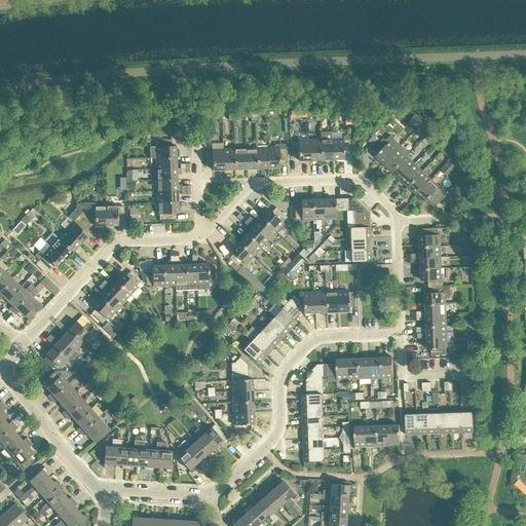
[(425,136),(429,130),(426,127),(422,124),(417,129),(424,137),(425,136)]
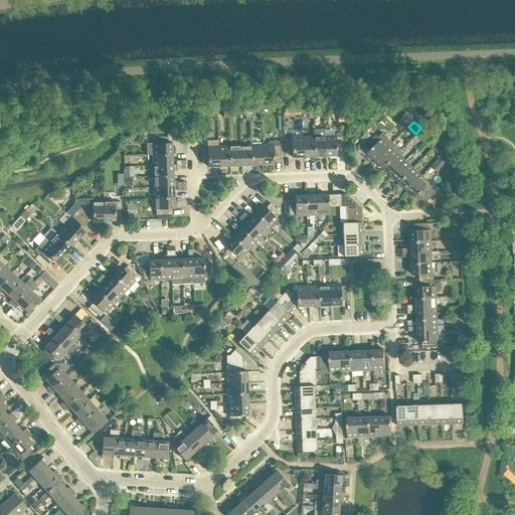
[(314,136),(313,136),(314,156),(325,156),(324,136),(323,136),(323,129),(313,130),(314,136)]
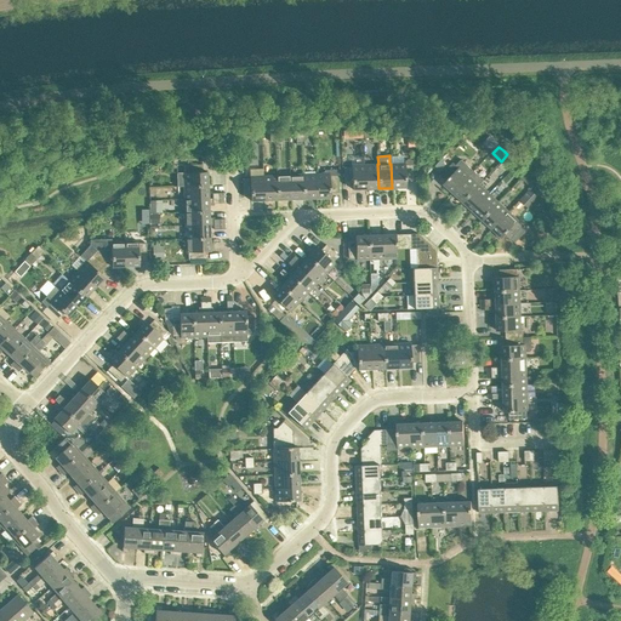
[(438,172),(445,165),(440,161),(434,167),(438,172)]
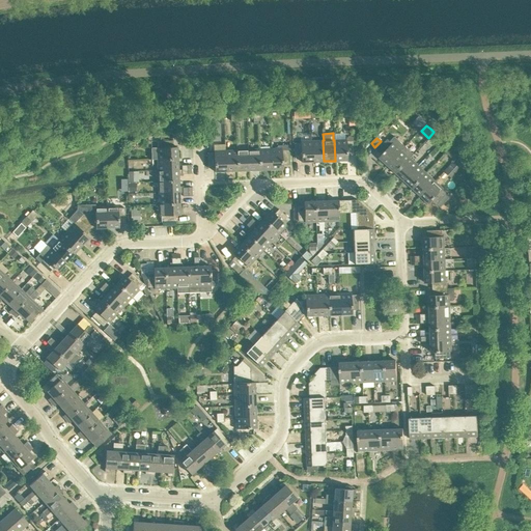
[(380,158),(388,165),(401,150),(393,142),(392,144),(388,139),(378,150),(382,155),(380,158)]
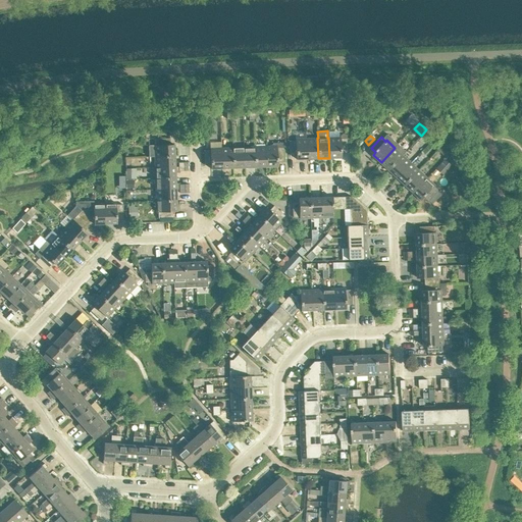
[(317,138),(307,139),(307,159),(318,158),(317,138)]
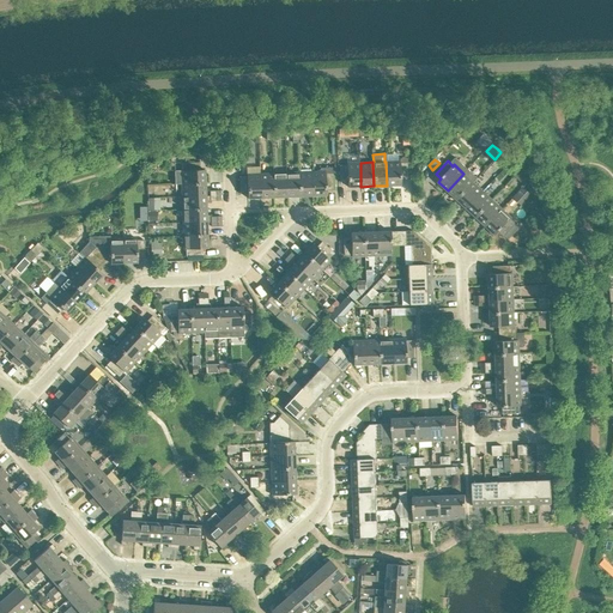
[(399,162),(386,162),(387,186),(400,184),(400,180),(407,180),(407,163),(399,163),(399,162)]
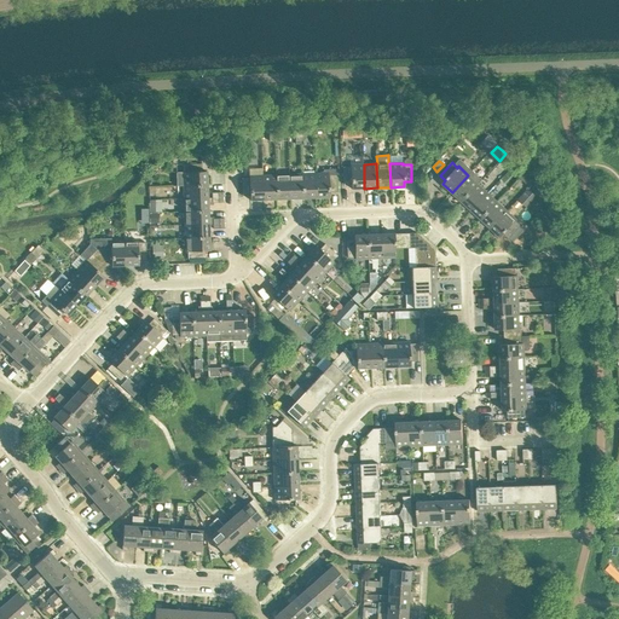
[(516,174),(520,178),(525,172),(515,163),(510,169),(516,174)]
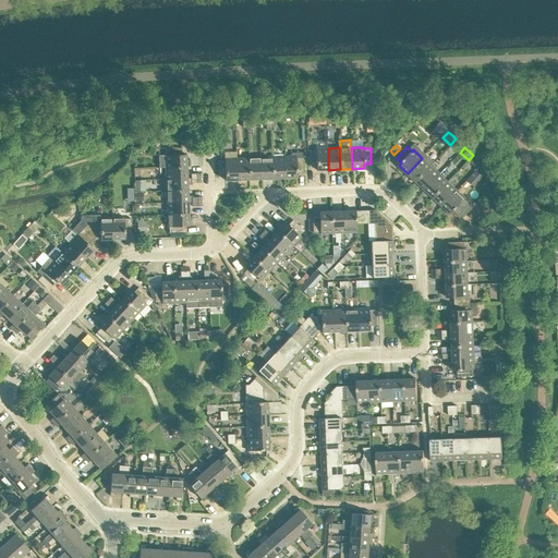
[(165,155),(165,168),(186,167),(185,155),(181,155),(181,148),(166,148),(166,155),(165,155)]
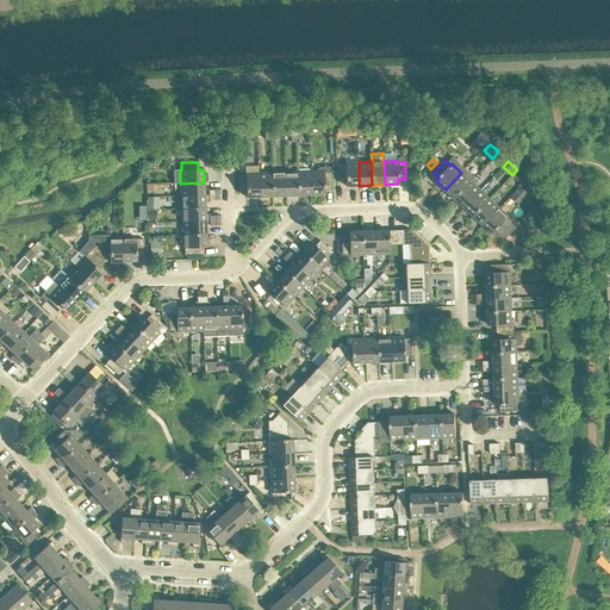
[(359,186),(359,162),(344,162),(344,165),(337,165),(338,181),(346,181),(346,186),(359,186)]
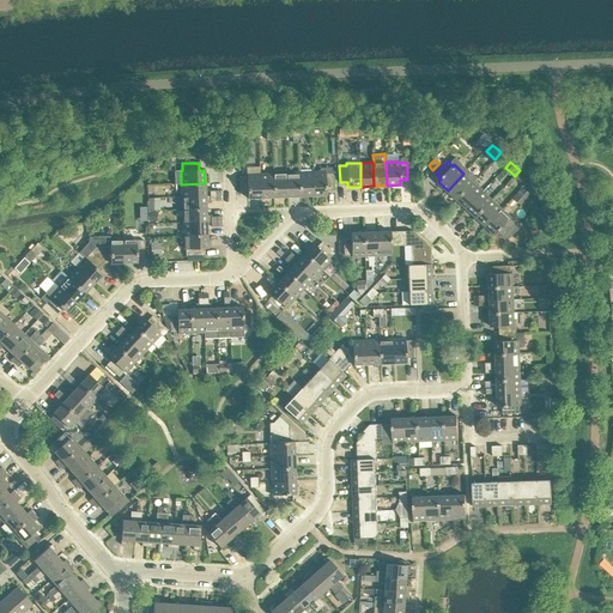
[(319,171),(311,171),(313,195),(326,195),(326,190),(333,190),(332,174),(334,174),(334,168),(320,169),(319,171)]
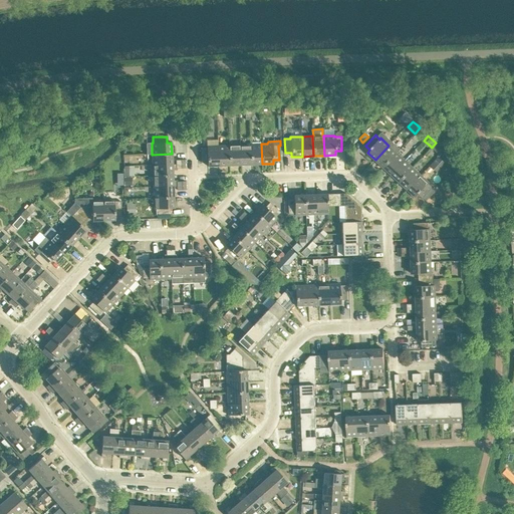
[(375,160),(383,168),(397,153),(400,150),(393,142),(389,146),(375,160)]
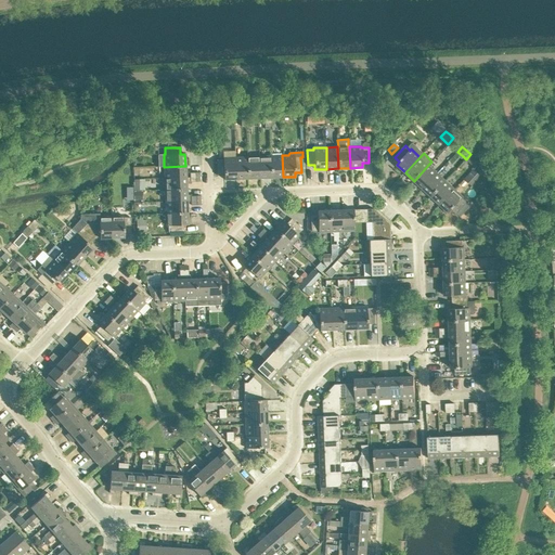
[(282,155),(270,156),(271,178),(283,177),(282,155)]
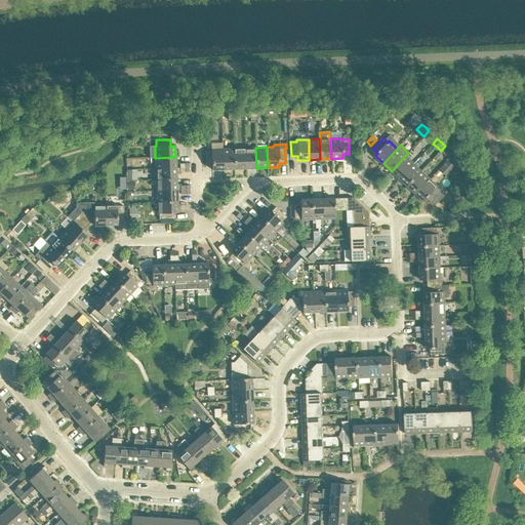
[(244,148),(234,149),(234,169),(245,168),(244,148)]
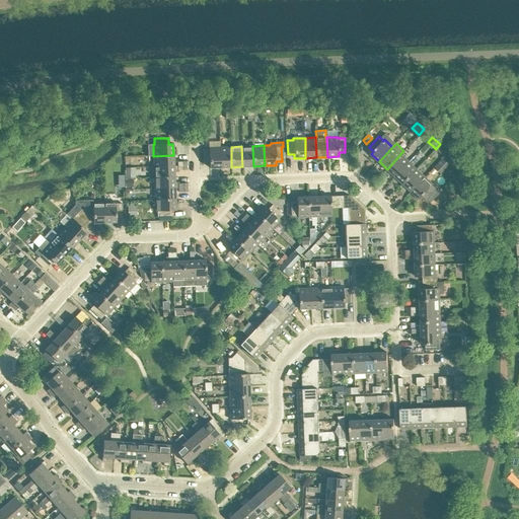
[(252,146),(241,146),(242,166),(253,166),(252,146)]
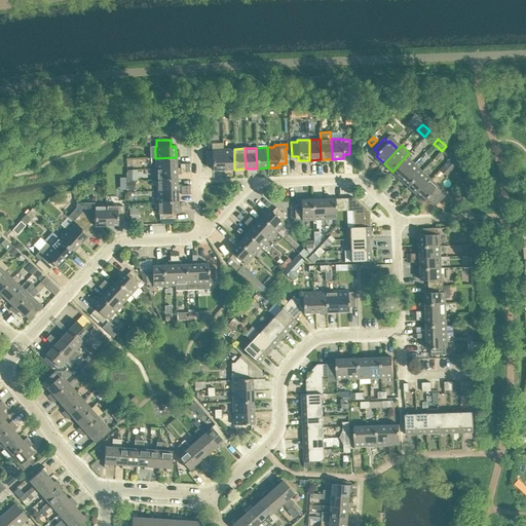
[(224,170),(223,149),(212,150),(212,151),(204,151),(205,166),(212,166),(212,171),(224,170)]
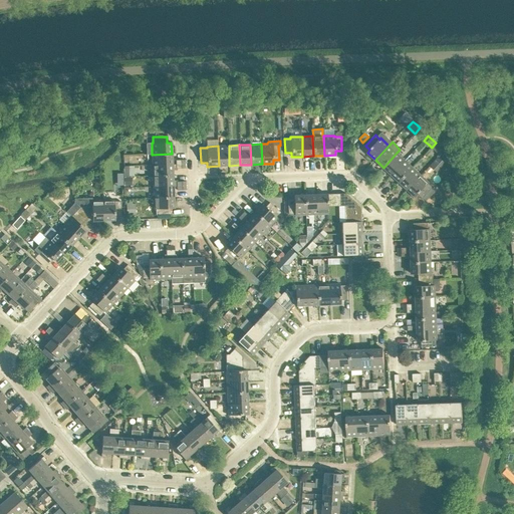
[(229,146),(218,146),(219,166),(229,166),(229,146)]
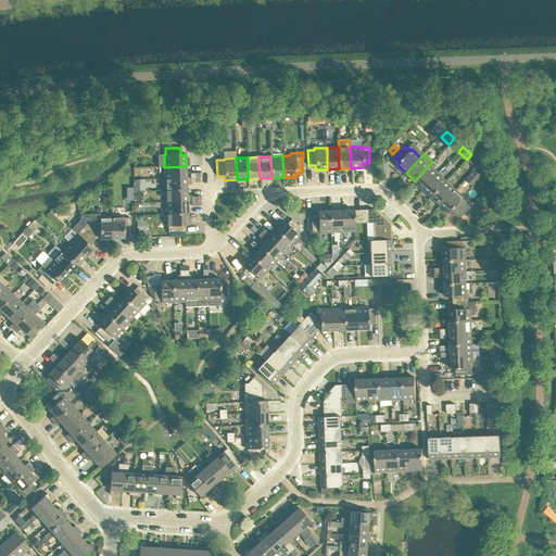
[(415,181),(424,189),(438,173),(429,165),(415,181)]
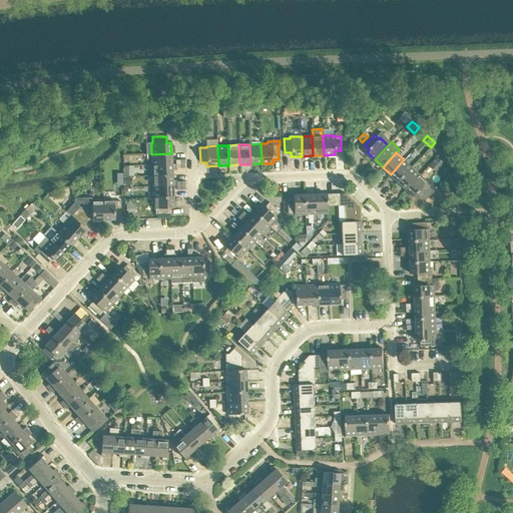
[(151,154),(151,164),(171,164),(171,153),(151,154)]
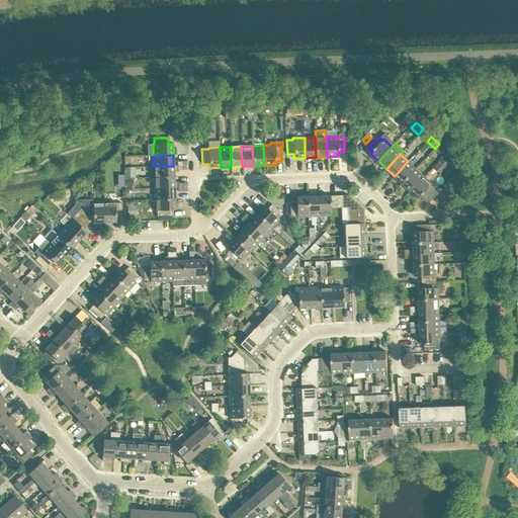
[(432,167),(441,175),(449,166),(441,158),(432,167)]
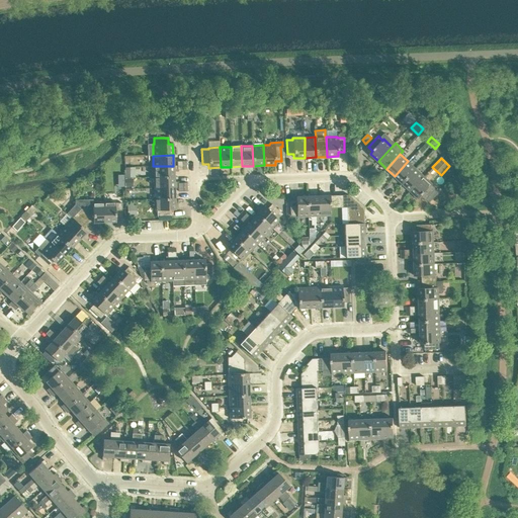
[(395,176),(403,183),(416,169),(408,161),(395,176)]
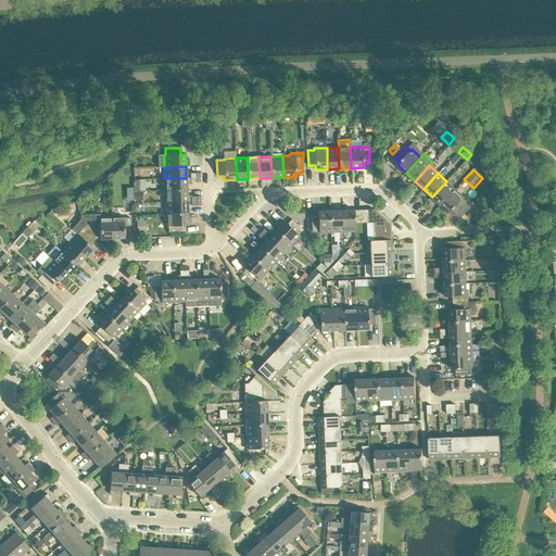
[(164,178),(165,190),(187,189),(186,184),(190,184),(190,182),(200,181),(199,177),(190,178),(186,178),(164,178)]
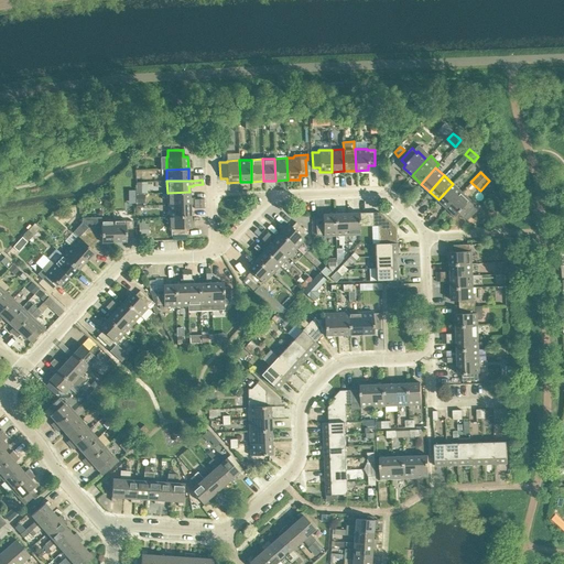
[(438,199),(447,208),(462,192),(453,184),(438,199)]
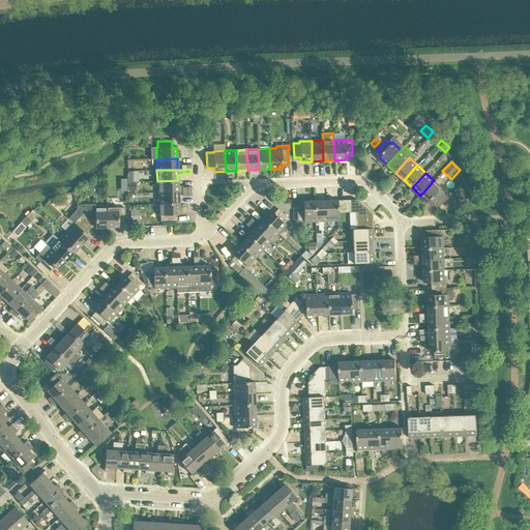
[(178,192),(182,192),(190,192),(190,187),(182,187),(178,186),(178,180),(157,181),(157,193),(178,192)]
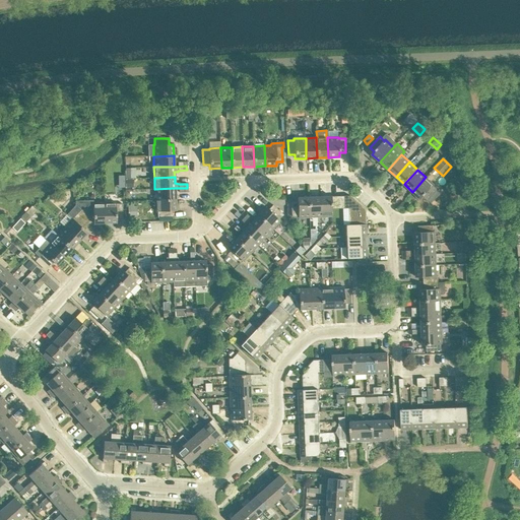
[(426,177),(412,192),(420,199),(424,196),(431,203),(441,193),(433,186),(434,185),(426,177)]
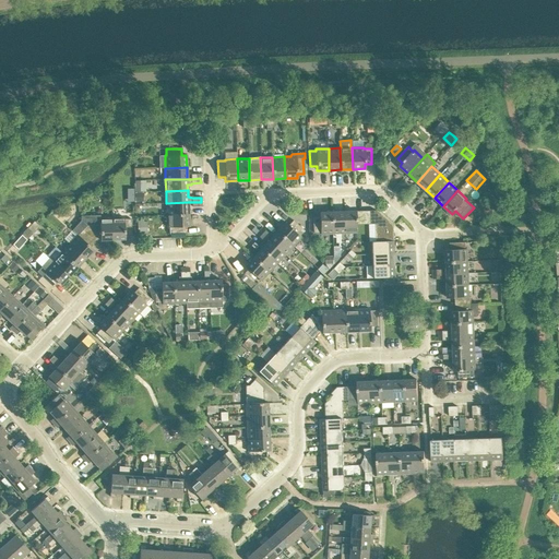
[(166,203),(167,215),(189,214),(188,202),(166,203)]
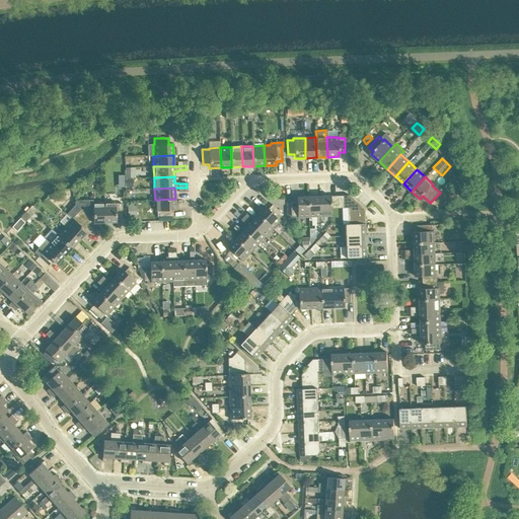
[(348,208),(349,224),(349,225),(365,224),(364,209),(349,195),(343,196),(343,208),(348,208)]
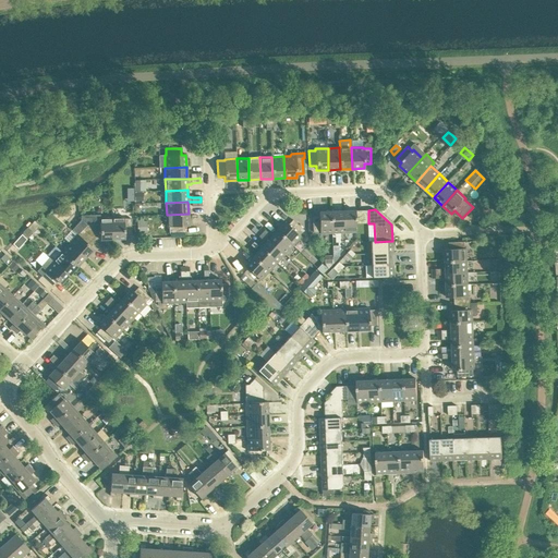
[(355,225),(362,223),(362,210),(342,211),(343,232),(355,232),(355,225)]
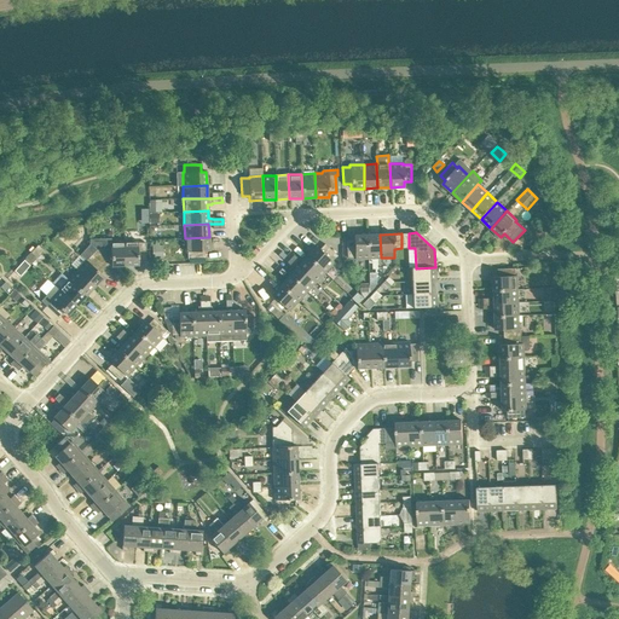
[(354,259),(368,259),(368,235),(353,235),(354,239),(346,241),(347,258),(354,258),(354,259)]
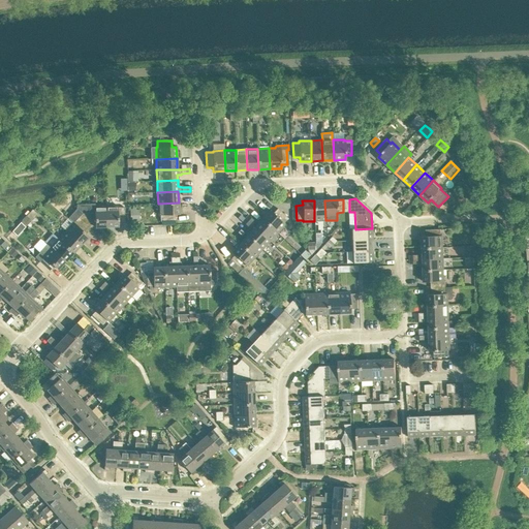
[(314,221),(325,220),(324,200),(314,200),(314,221)]
